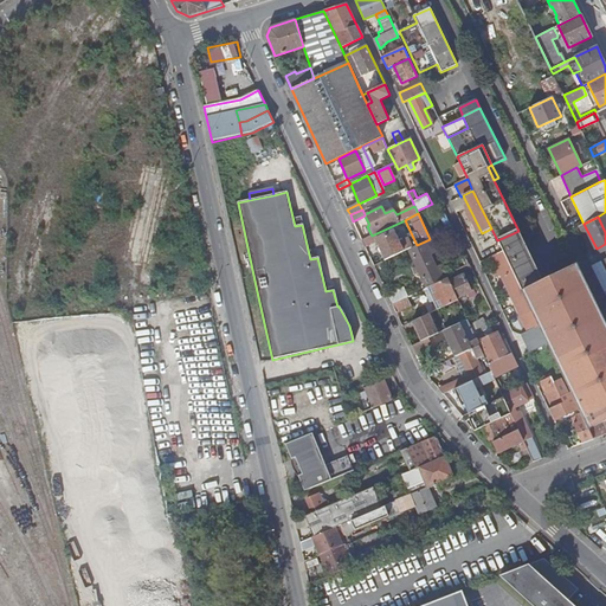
[(477,236),(488,259),(490,258),(503,252),(497,240),(491,229),(482,233),(477,236)]
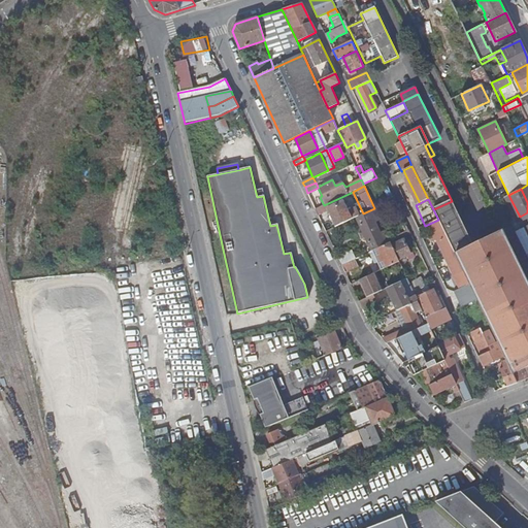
[(336,226),(351,219),(356,217),(358,216),(354,207),(348,211),(342,201),(328,208),(336,226)]
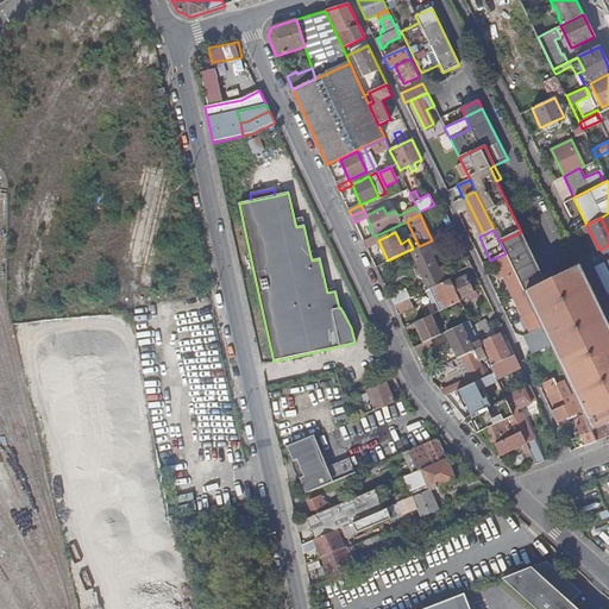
[(525,293),(546,283),(521,232),(500,242),(506,253),(525,293)]
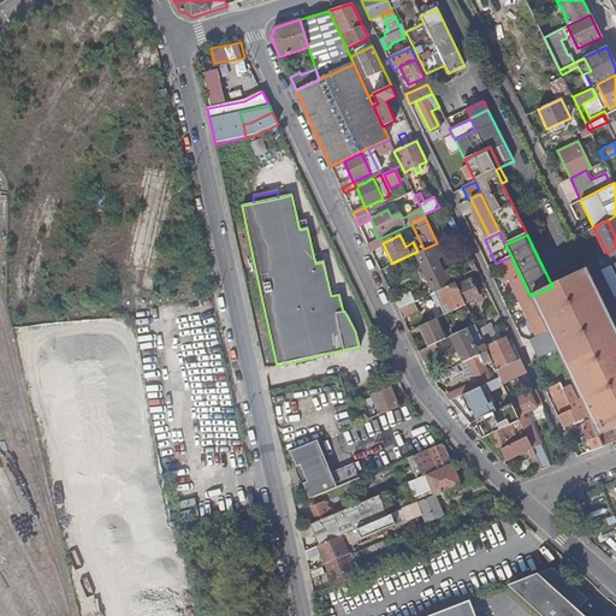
[(383,243),(380,238),(378,240),(368,244),(371,249),(383,243)]
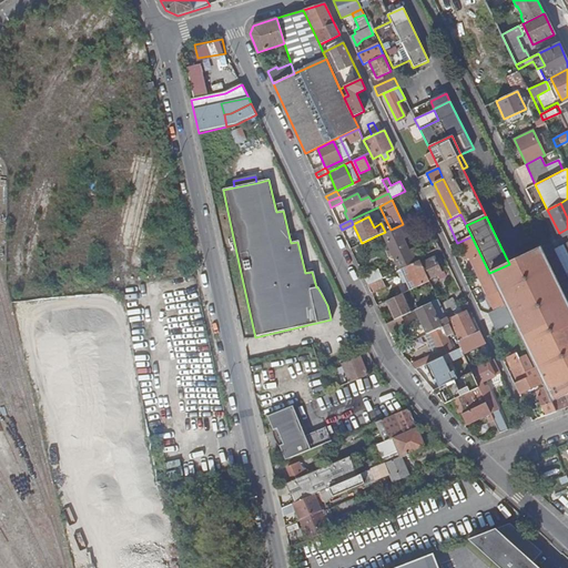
[(383,233),(392,251),(405,245),(402,239),(408,235),(403,224),(391,230),(385,232),(383,233)]
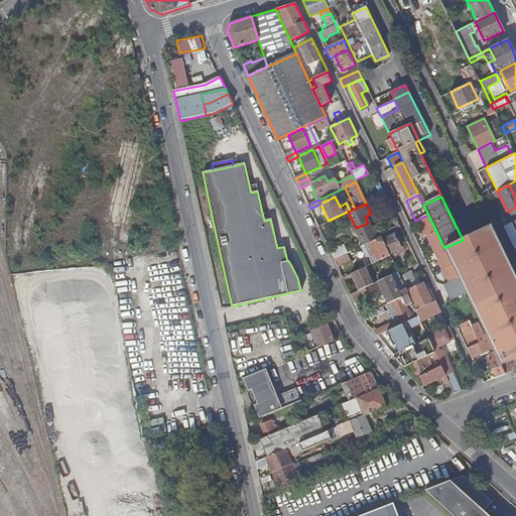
[(437,256),(443,269),(453,265),(444,248),(428,215),(417,220),(420,227),(419,228),(423,236),(426,234),(426,233),(428,232),(438,255),(437,256)]
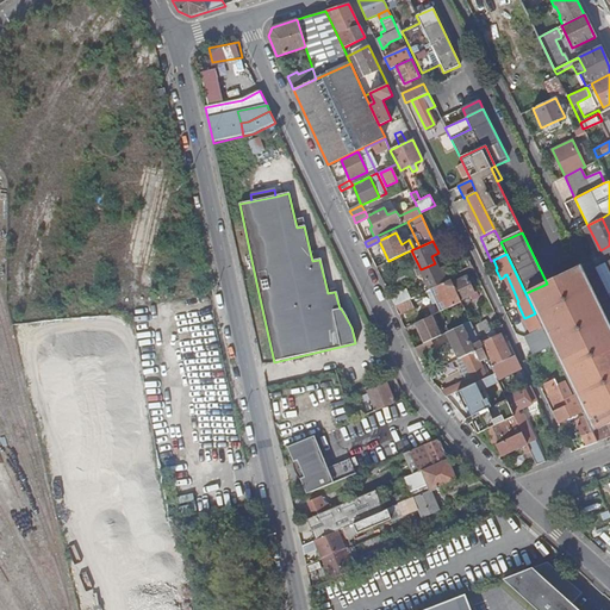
[(430,290),(450,280),(448,275),(444,267),(439,271),(435,263),(421,269),(430,290)]
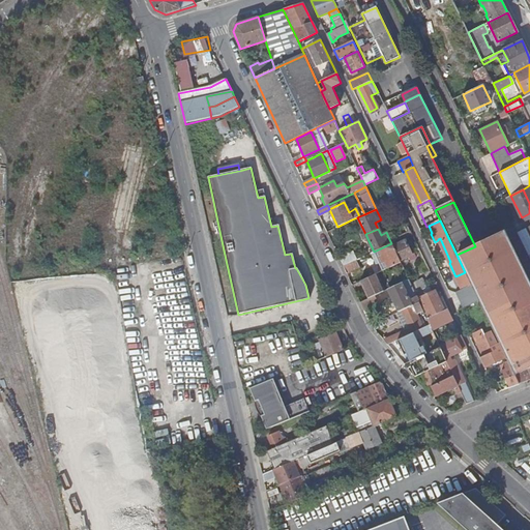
[(391,243),(412,234),(410,230),(389,239),(391,243)]
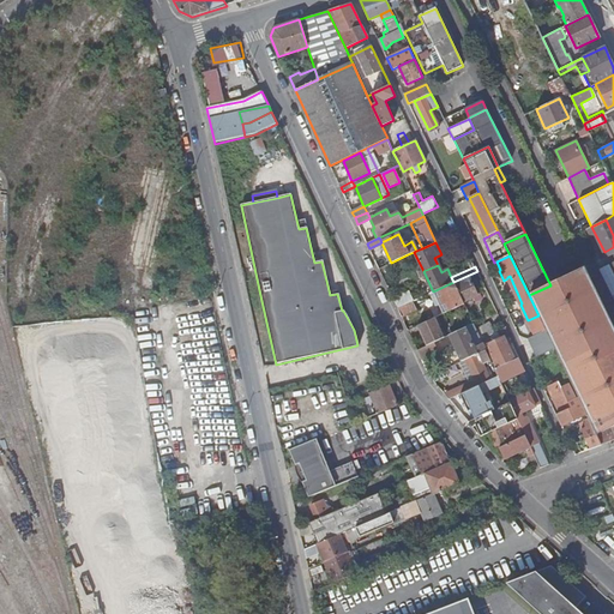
[(613,327),(585,269),(551,286),(529,295),(539,315),(546,330),(551,341),(554,349),(578,397),(587,414),(589,419),(601,445),(613,439),(613,327)]
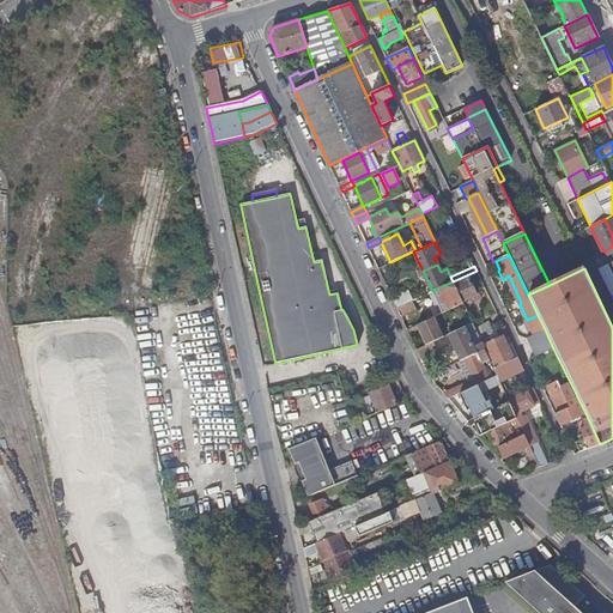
[(455,285),(462,301),(472,296),(475,295),(468,279),(455,285)]
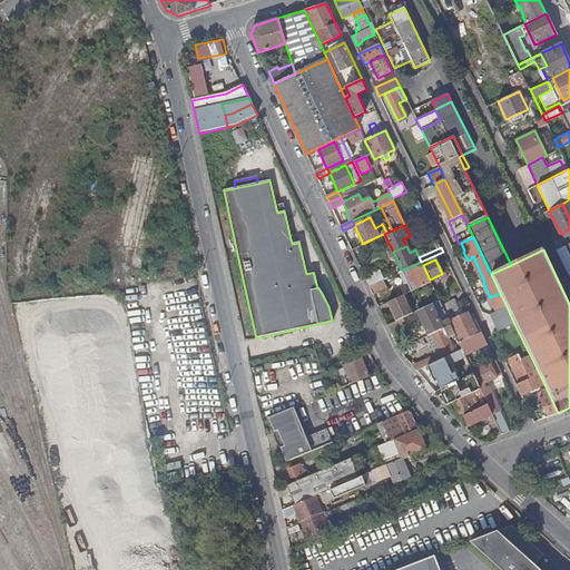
[(411,291),(431,282),(430,279),(423,265),(421,262),(402,271),(408,283),(411,291)]
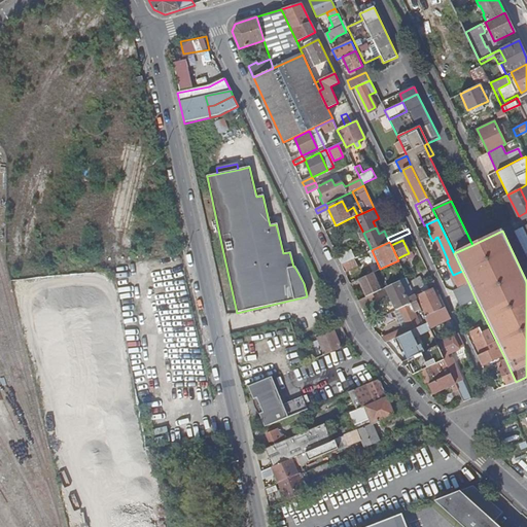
[(374,262),(377,261),(372,250),(369,251),(374,262)]
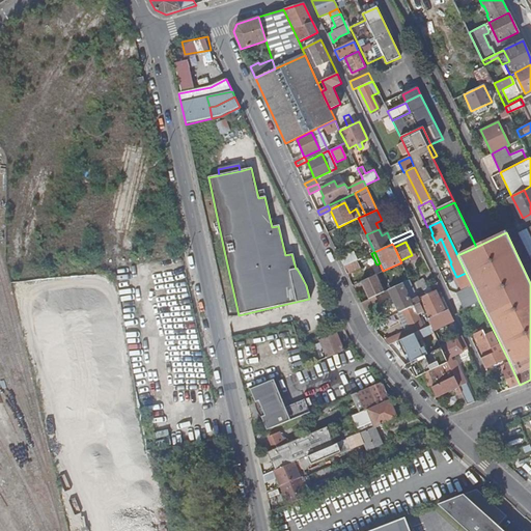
[(354,253),(340,258),(343,267),(357,260),(354,253)]
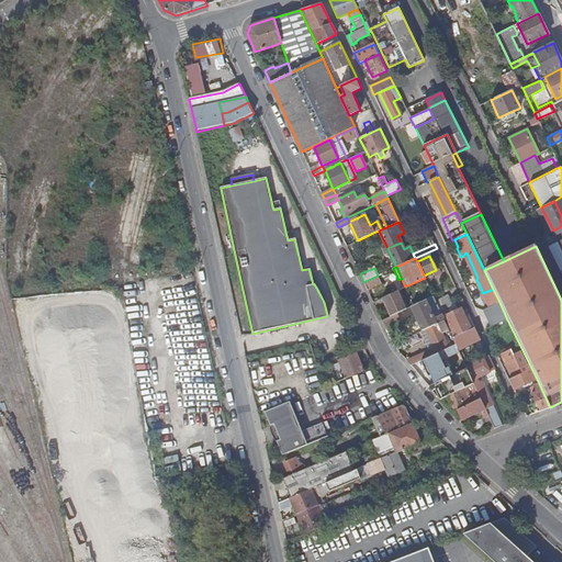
[(363,282),(368,291),(381,284),(380,281),(384,279),(381,273),(378,276),(363,282)]
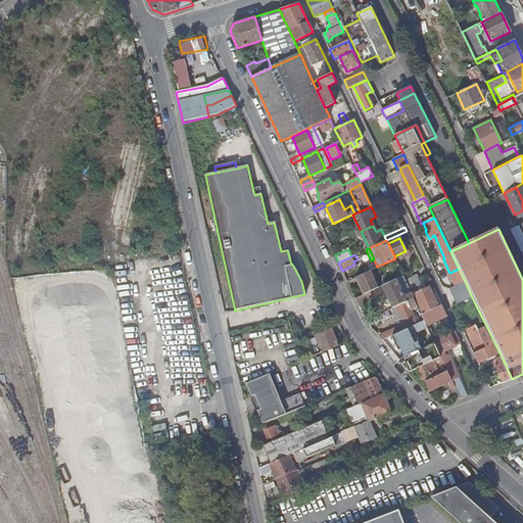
[(375,280),(370,271),(354,278),(363,294),(378,287),(376,283),(378,281),(377,279),(375,280)]
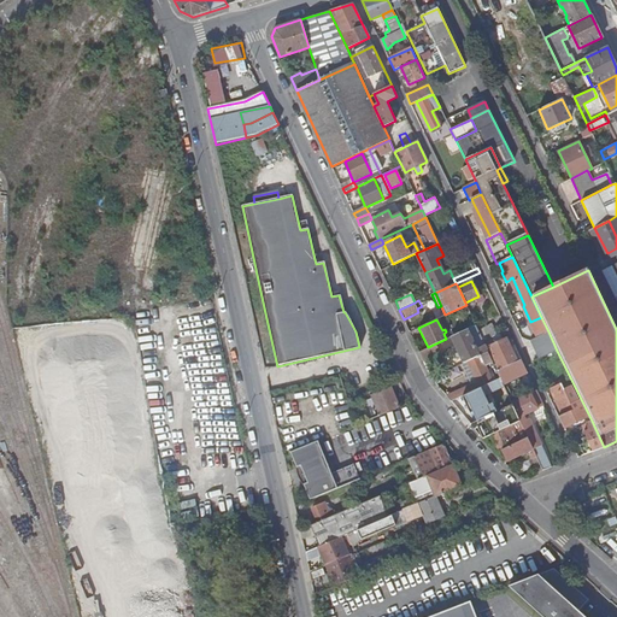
[(477,330),(482,340),(498,334),(492,323),(477,330)]
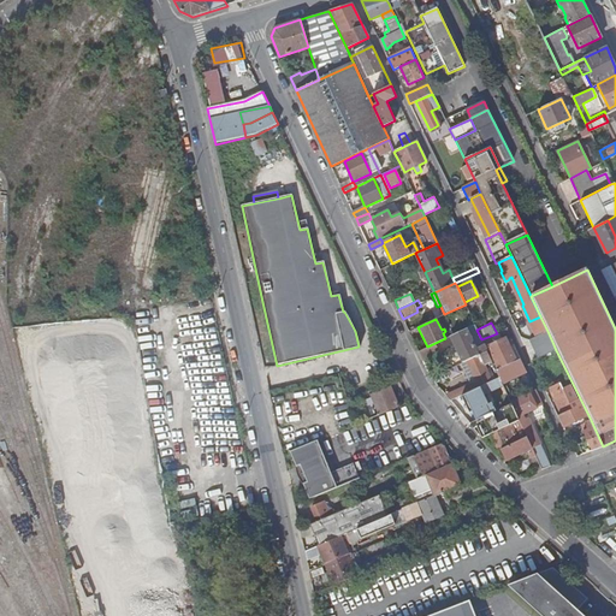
[(462,362),(466,360),(486,350),(484,344),(475,348),(466,327),(445,338),(448,342),(451,339),(462,362)]
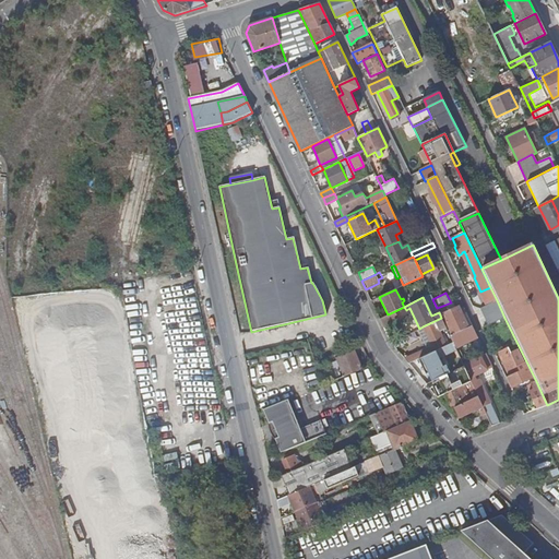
[(480,308),(485,318),(501,310),(497,300),(480,308)]
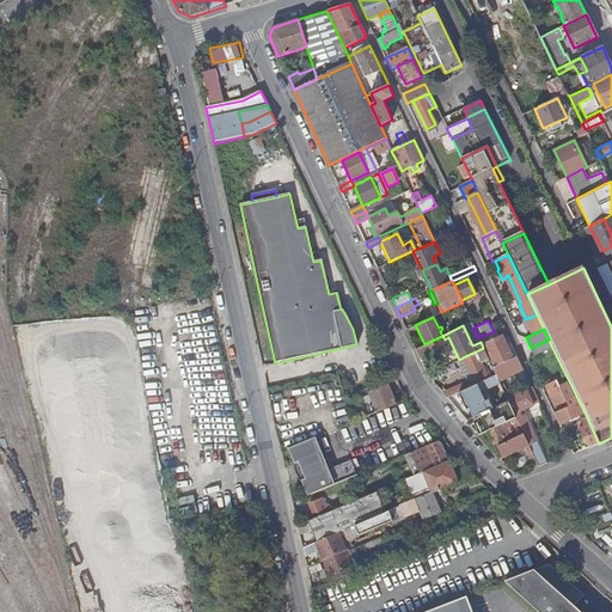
[(491,363),(493,367),(513,357),(502,335),(484,343),(494,362),(491,363)]
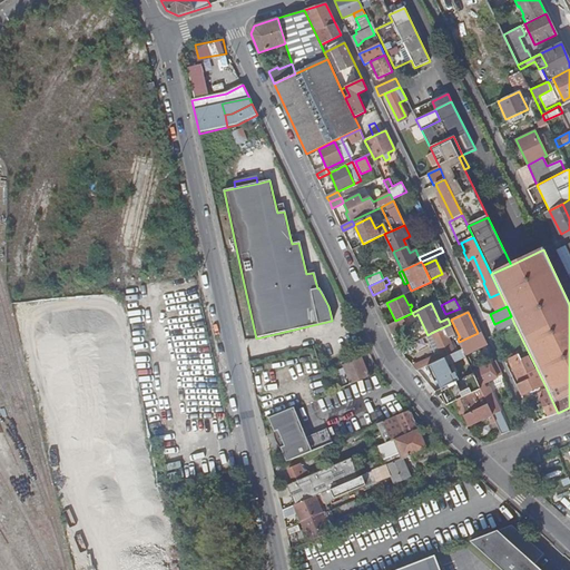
[(386,325),(390,332),(405,324),(404,322),(414,317),(412,313),(395,321),(386,325)]
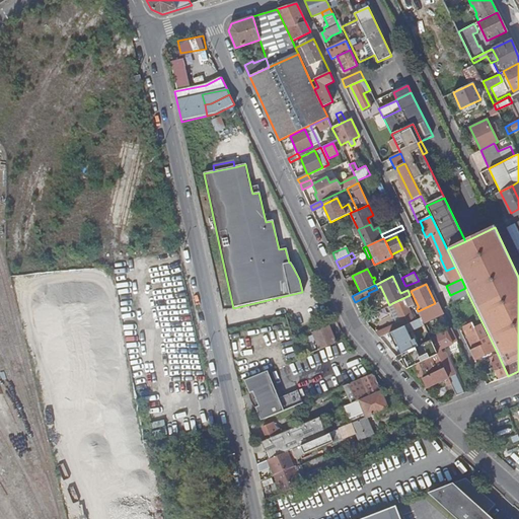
[(465,288),(450,295),(453,302),(468,295),(465,288)]
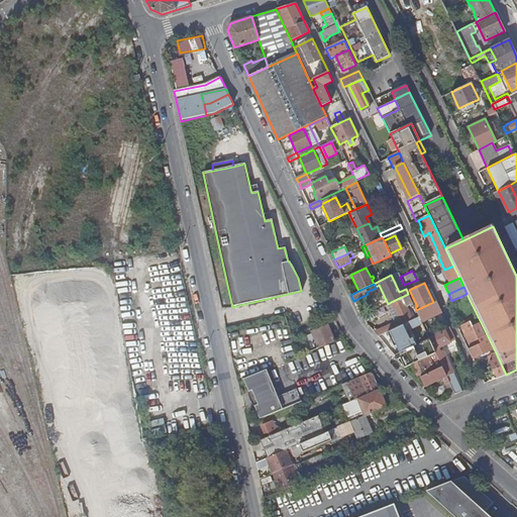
[(405,305),(412,302),(408,294),(391,302),(400,321),(410,317),(405,305)]
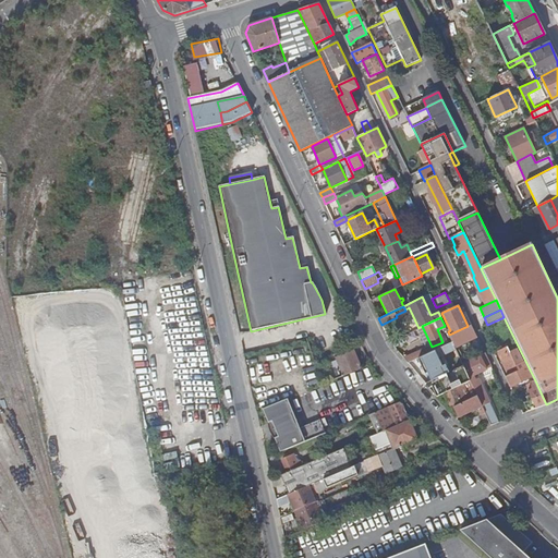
[(452,341),(453,346),(476,335),(471,325),(468,326),(449,335),(450,338),(452,341)]
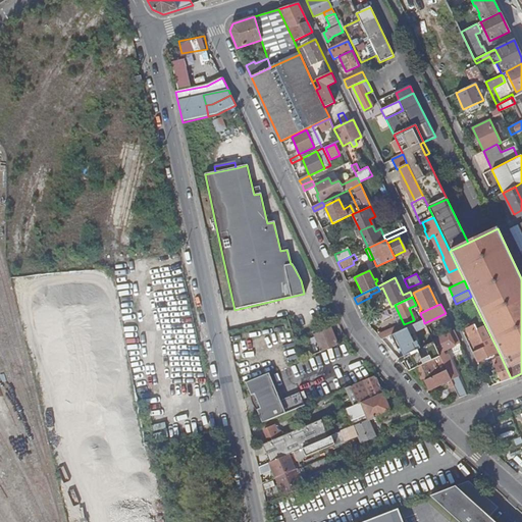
[(426,346),(433,342),(432,340),(424,323),(423,319),(420,321),(416,322),(419,328),(420,331),(426,346)]
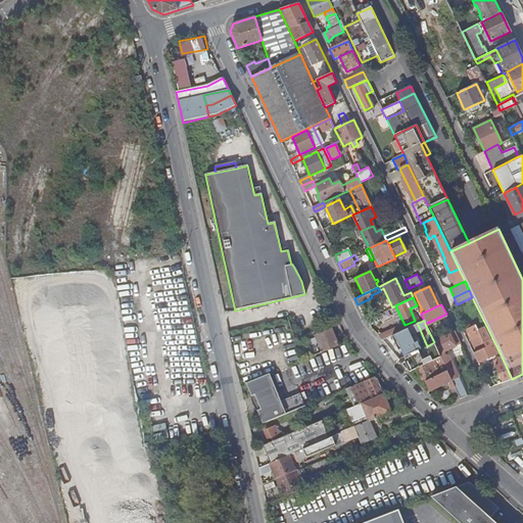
[(420,329),(417,323),(405,329),(408,334),(420,329)]
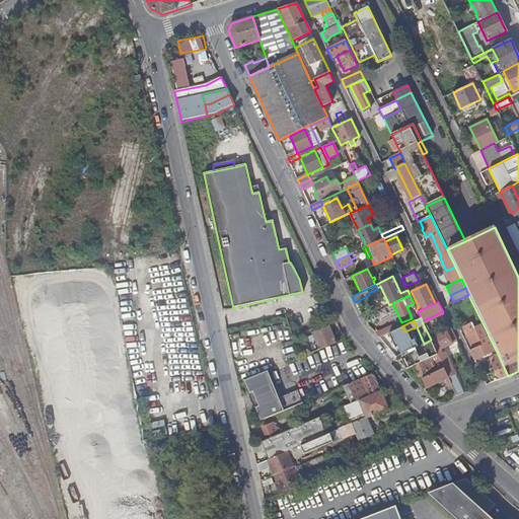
[(388,326),(375,332),(379,338),(392,330),(399,327),(397,322),(388,327),(388,326)]
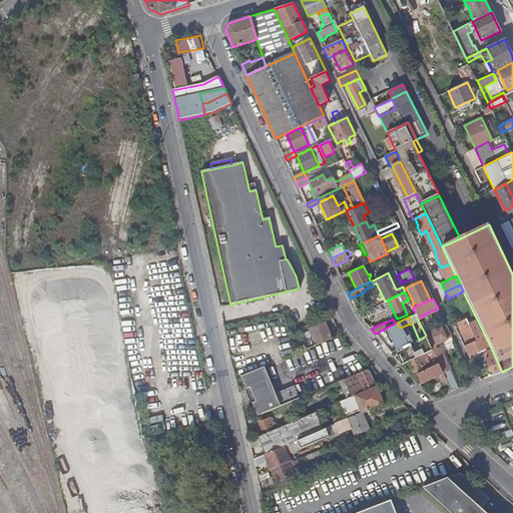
[(466,319),(458,323),(468,345),(477,341),(469,325),(466,319)]
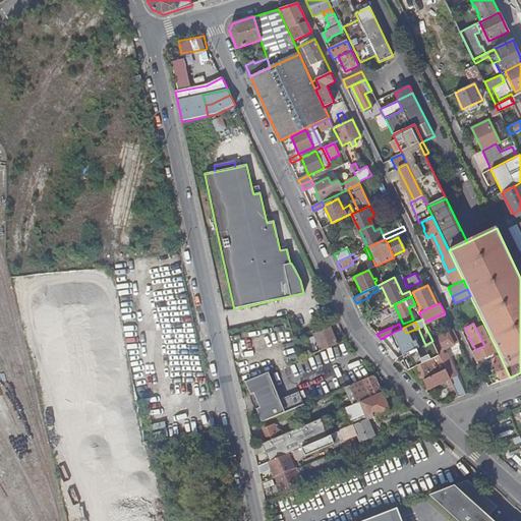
[(320,350),(337,343),(331,327),(313,333),(315,340),(317,345),(320,350)]
